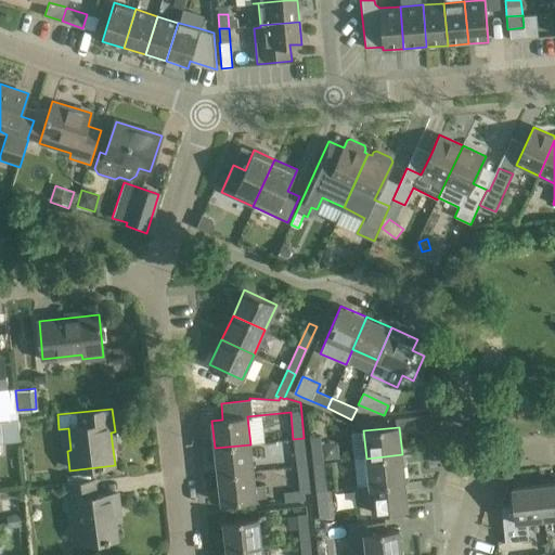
[(312,464),(323,463),(320,436),(310,437),(312,464)]
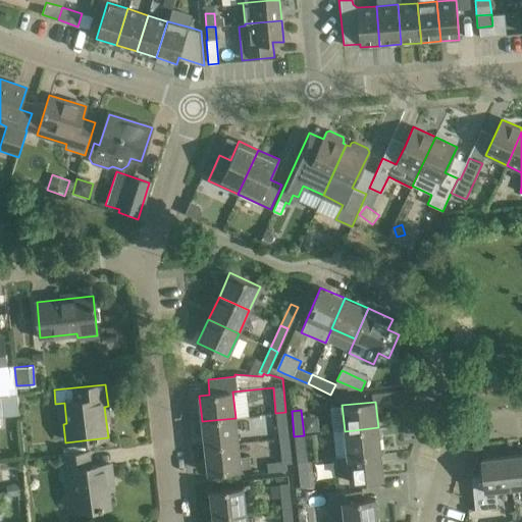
[(285,412),(275,413),(278,438),(289,437),(285,412)]
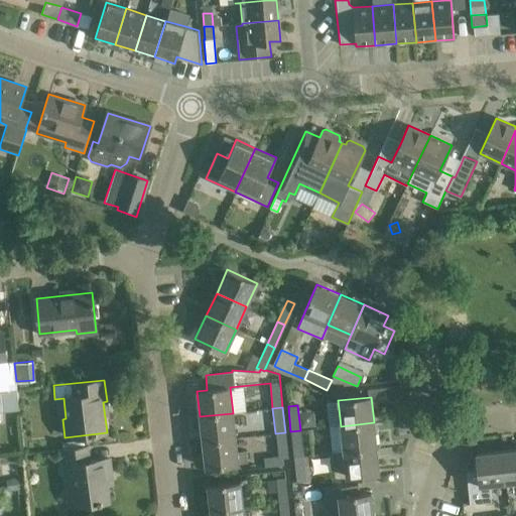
[(233,413),(200,416),(203,441),(236,438),(233,413)]
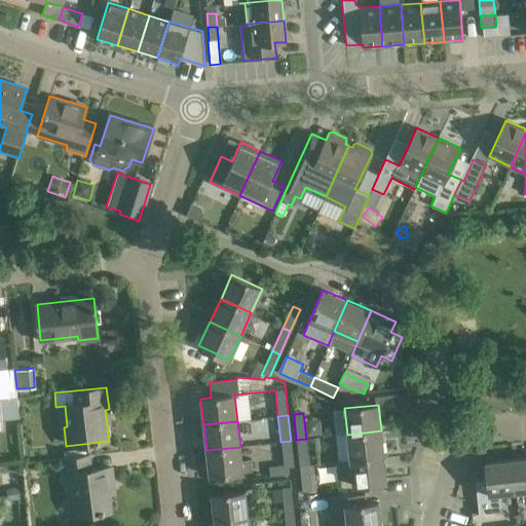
[(381,430),(347,435),(350,459),(383,455),(381,430)]
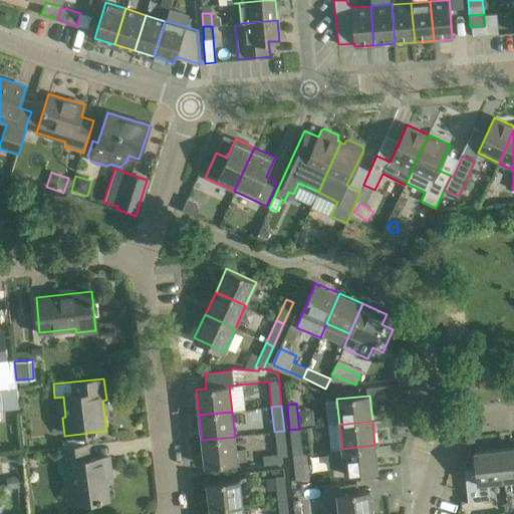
[(292,454),(302,453),(299,429),(289,430),(292,454)]
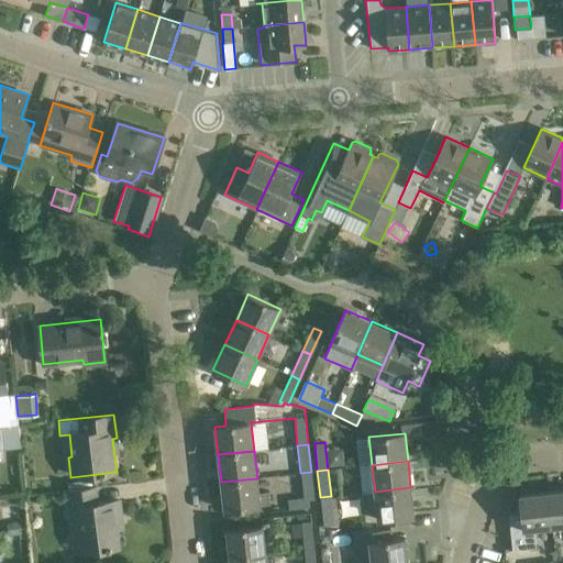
[(290,510),(297,509),(309,508),(308,500),(315,500),(311,472),(300,473),(302,498),(289,499),(290,510)]
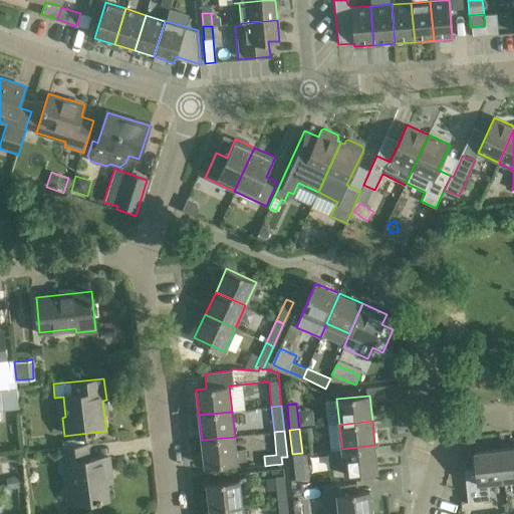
[(235,437),(202,440),(205,465),(247,461),(246,448),(236,450),(235,437)]
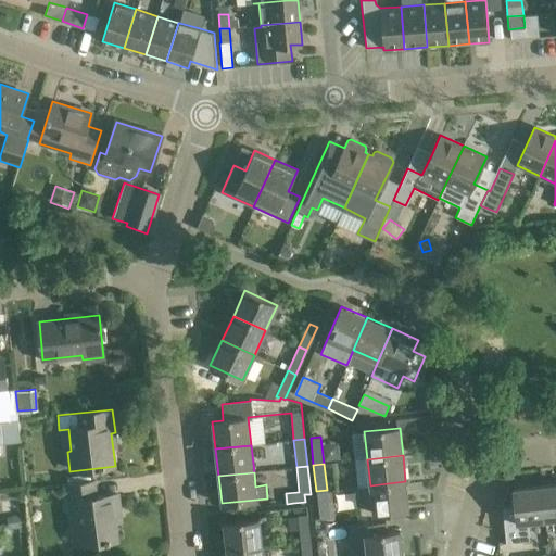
[(96,496),(95,481),(63,485),(65,503),(76,502),(78,526),(73,527),(75,545),(117,540),(114,507),(119,507),(117,494),(96,496)]
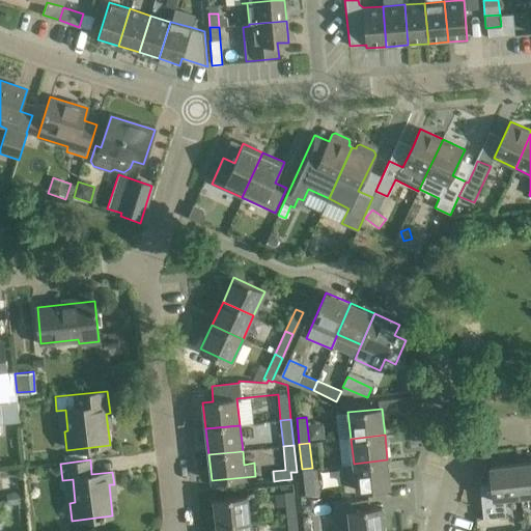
[(390,486),(387,459),(354,464),(354,465),(341,466),(343,480),(356,479),(357,491),(390,486)]
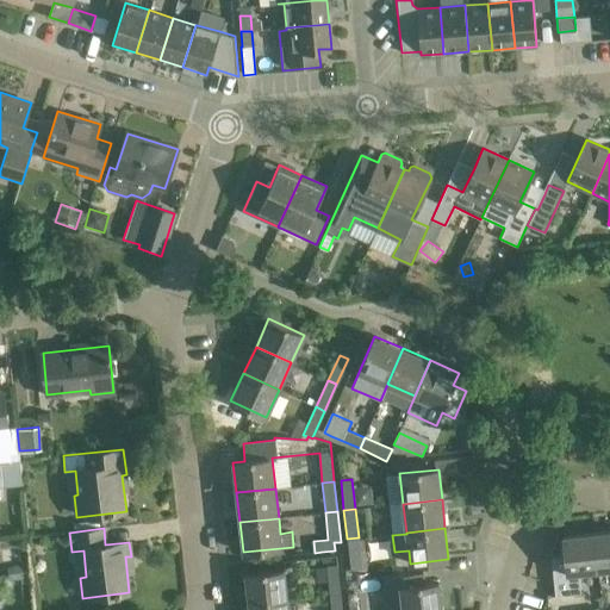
[(609,531),(593,534),(598,570),(609,568),(609,531)]
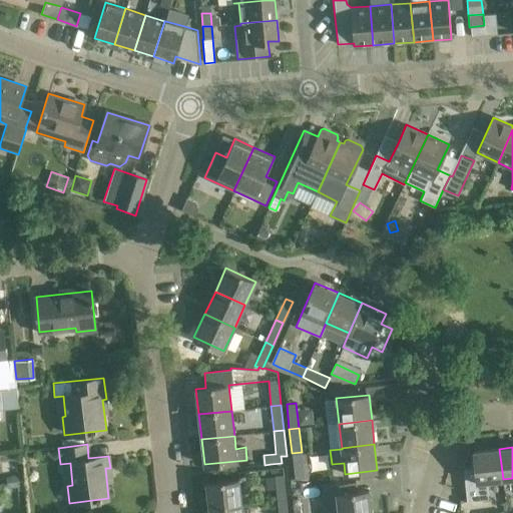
[(467,502),(488,499),(486,481),(503,479),(499,449),(474,451),(475,468),(463,469),(467,502)]
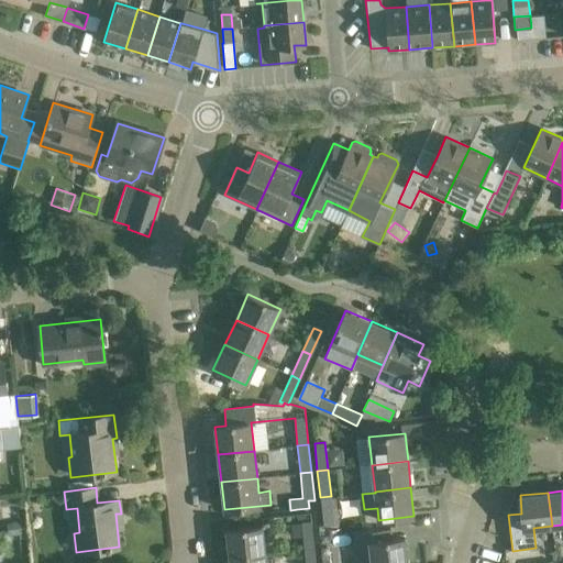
[(331,496),(320,497),(323,526),(334,525),(331,496)]
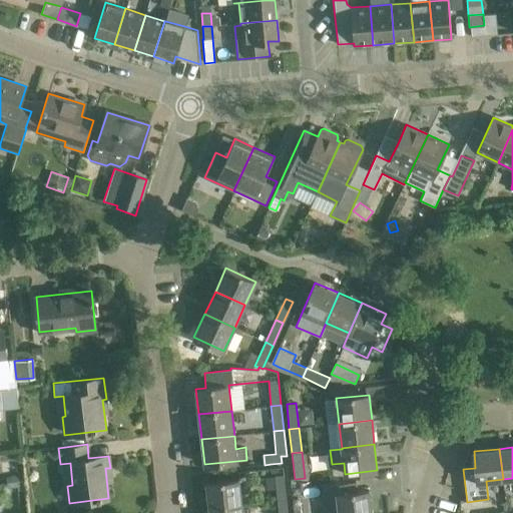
[(23,475),(6,477),(7,488),(24,487),(23,475)]
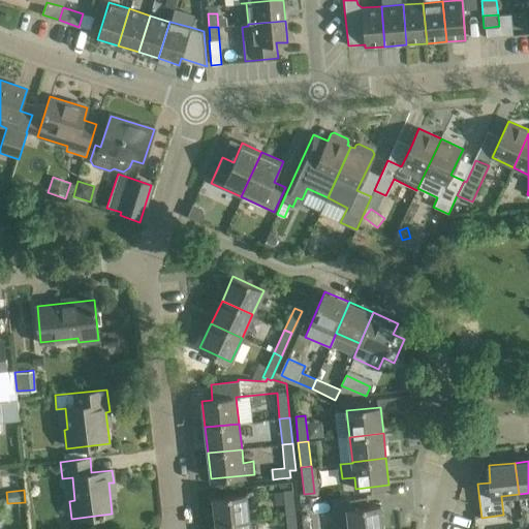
[(296,516),(293,490),(274,492),(276,504),(284,503),(285,517),(296,516)]
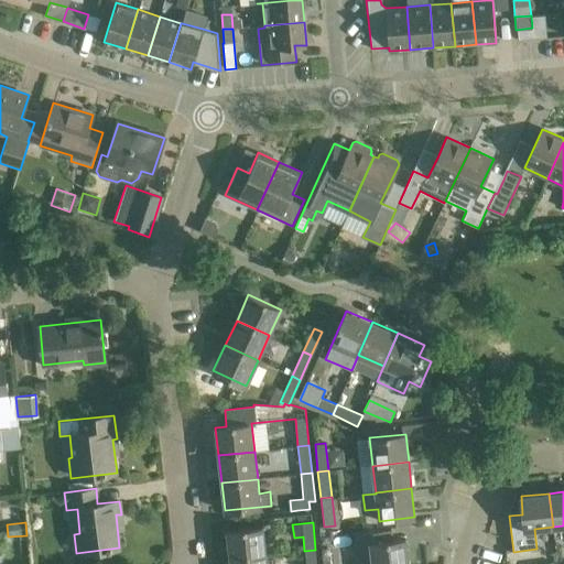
[(230,560),(266,555),(262,527),(227,531),(230,560)]
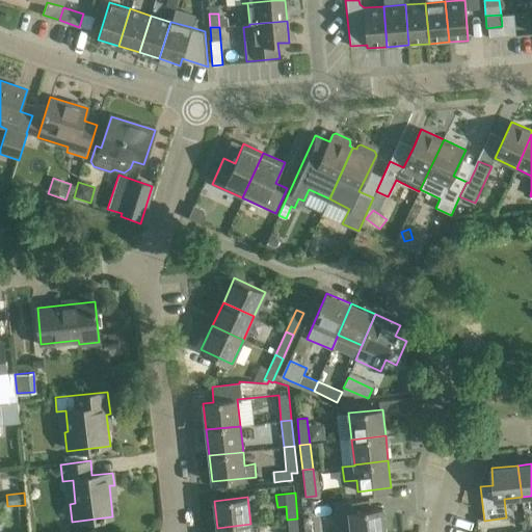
[(338,531),(384,531),(382,508),(370,510),(369,500),(335,504),(338,531)]
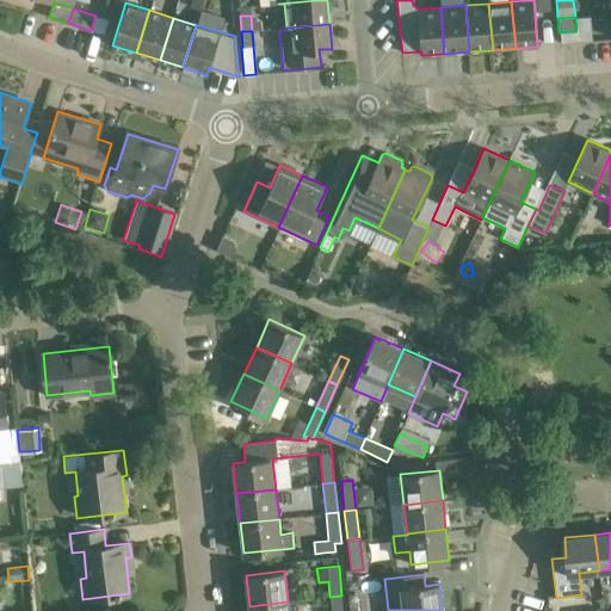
[(350,610),(359,610),(358,593),(347,594),(350,610)]
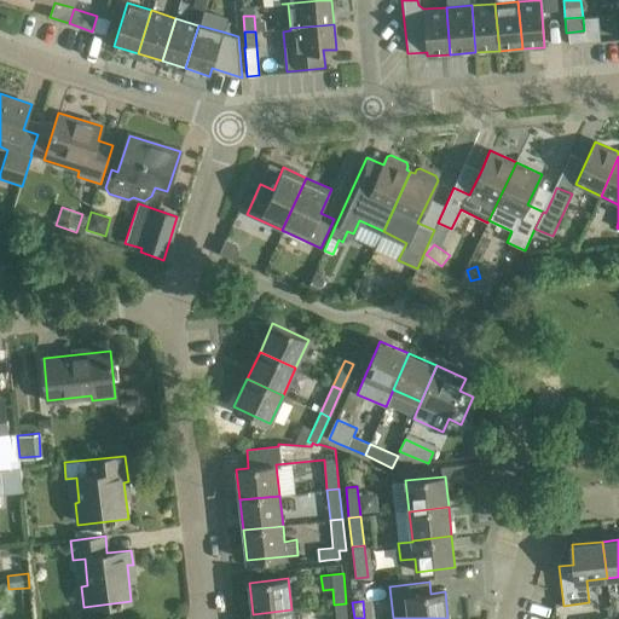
[(335,618),(347,618),(346,603),(334,605),(335,618)]
